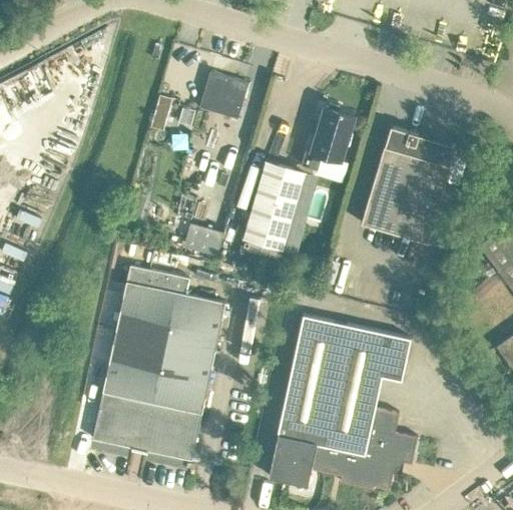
[(203,109),(199,120),(233,131),(237,119),(247,83),(209,72),(198,107),(203,109)]
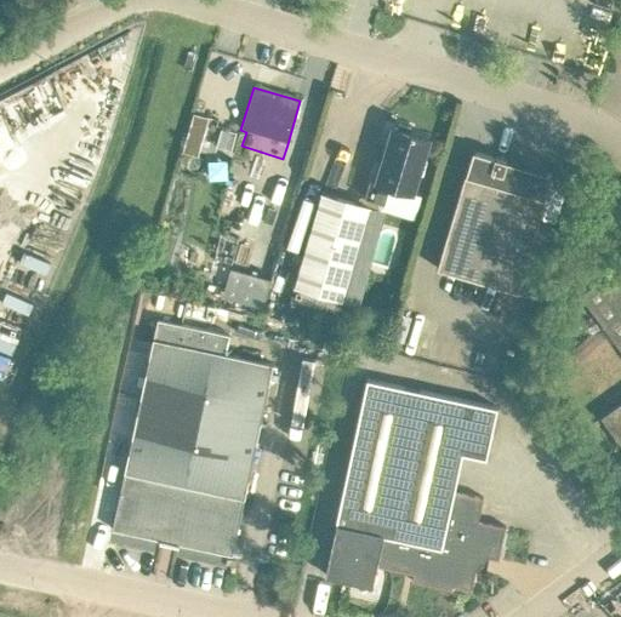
[(193,116),(189,131),(204,136),(209,121),(193,116)]
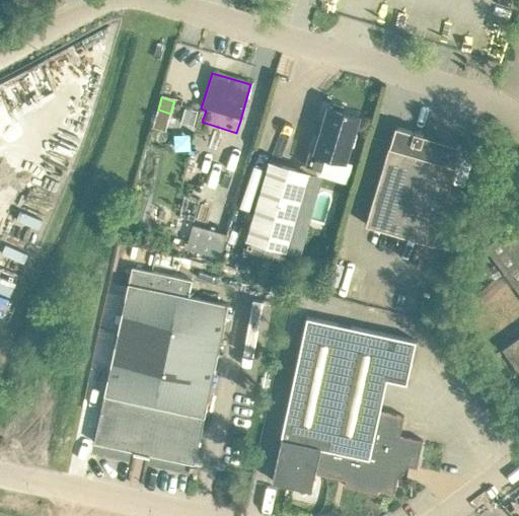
[(359,117),(342,112),(343,107),(332,104),(331,108),(327,107),(315,150),(310,148),(304,167),(320,171),(324,157),(344,163),(349,148),(353,149),(357,137),(353,136),(359,117)]
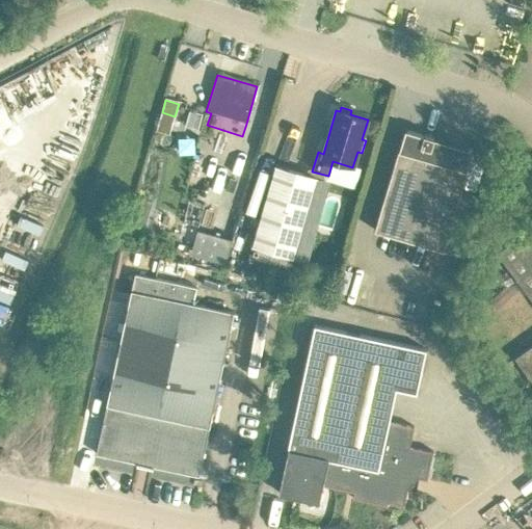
[(374,232),(442,253),(472,151),(433,139),(423,136),(404,131),(374,232)]
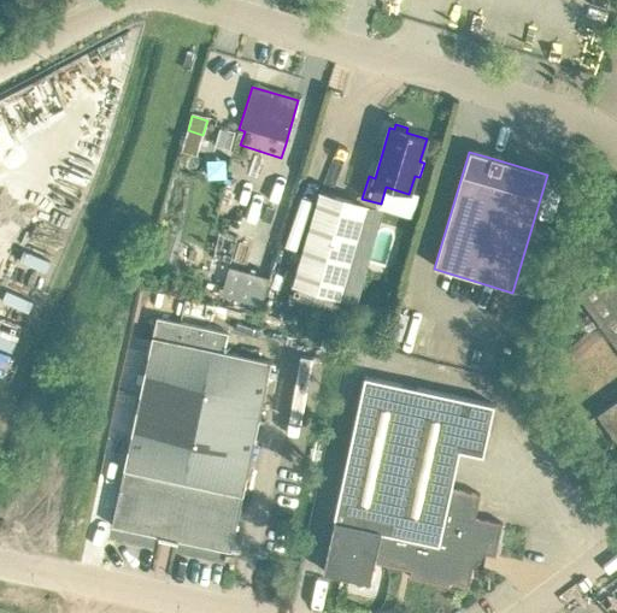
[(292,287),(339,300),(365,207),(318,194),(292,287)]
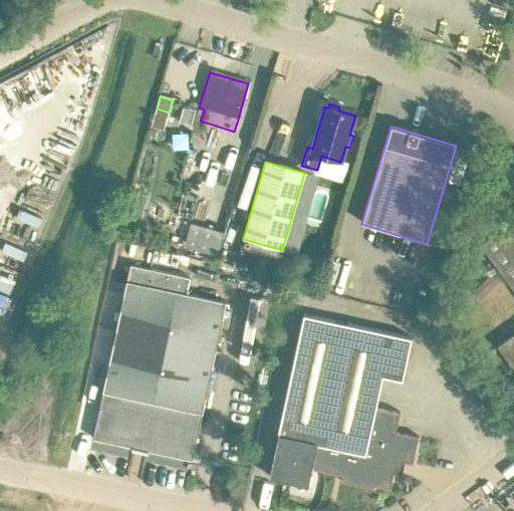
[(493,196),(503,207),(513,196),(513,189),(508,182),(493,196)]
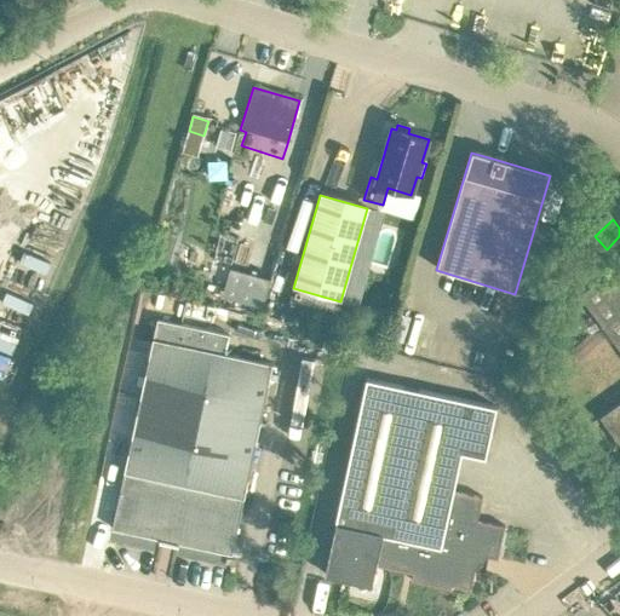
[(583,266),(595,281),(616,263),(604,249),(583,266)]
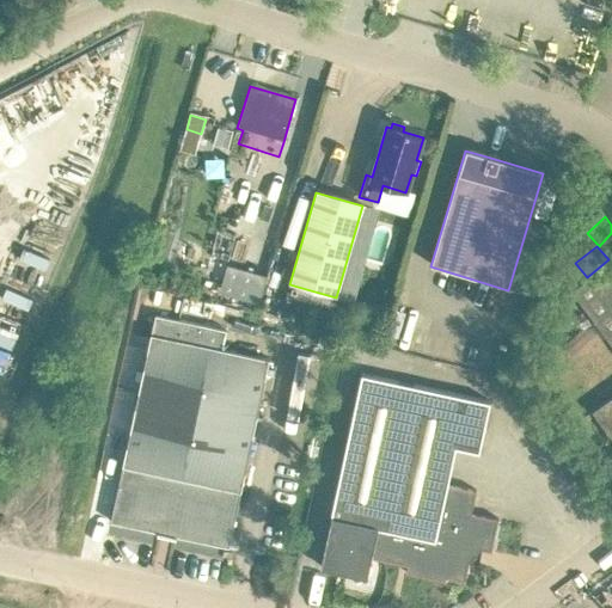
[(611,262),(570,293),(611,349),(611,397),(591,413),(611,441),(611,262)]
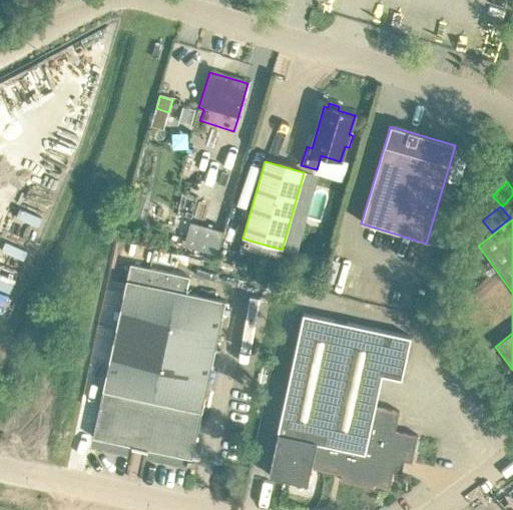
[(131,450),(146,453),(147,451),(191,461),(225,303),(186,295),(189,279),(129,266),(126,282),(126,281),(92,439),(132,448),(131,450)]
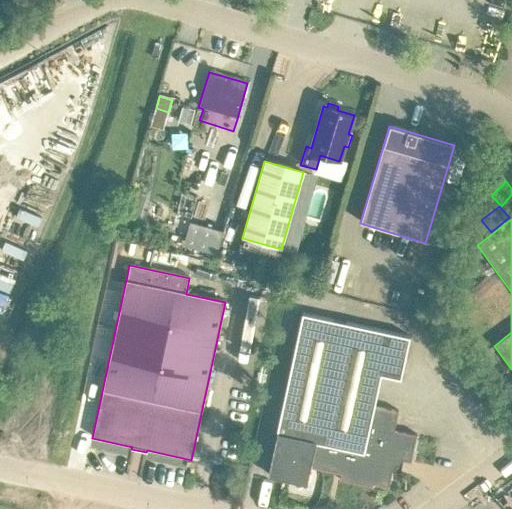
[(471,291),(478,299),(498,282),(484,265),(472,274),(480,283),(471,291)]
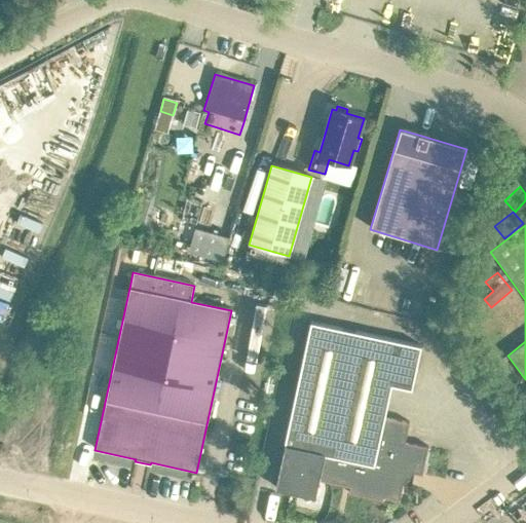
[(420,347),(310,324),(284,447),(286,447),(284,455),(283,454),(274,489),(314,497),(318,481),(349,488),(348,494),(382,501),(382,498),(399,501),(403,483),(401,483),(403,472),(421,476),(427,448),(402,442),(403,436),(406,437),(409,423),(384,418),(390,385),(411,390),(420,347)]
